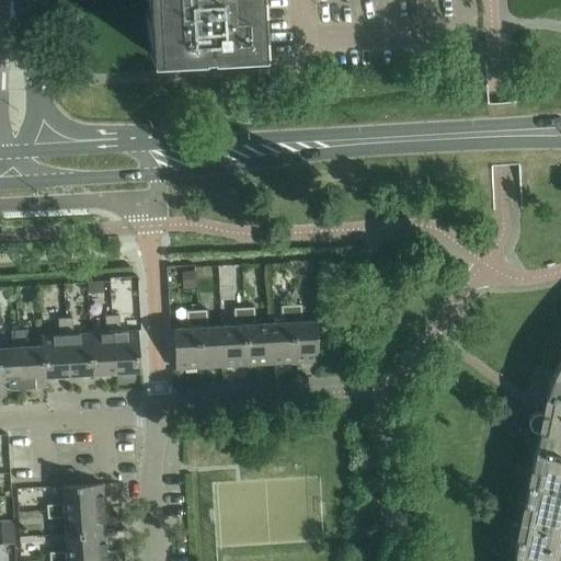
[(147,0),(150,53),(148,54),(148,55),(199,52),(199,50),(209,50),(261,48),(261,47),(259,47),(255,0),(147,0)]
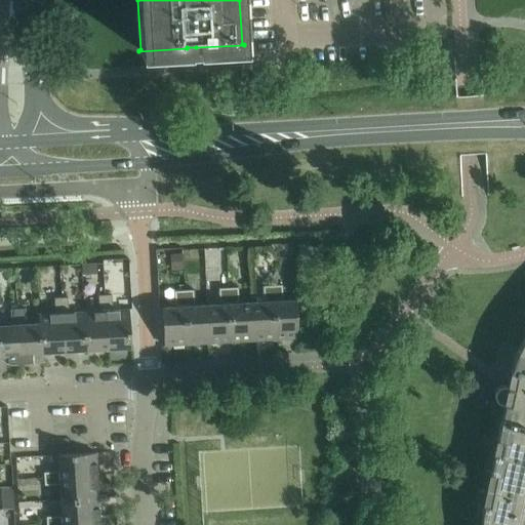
[(182,254),(171,254),(171,270),(183,270),(182,254)]
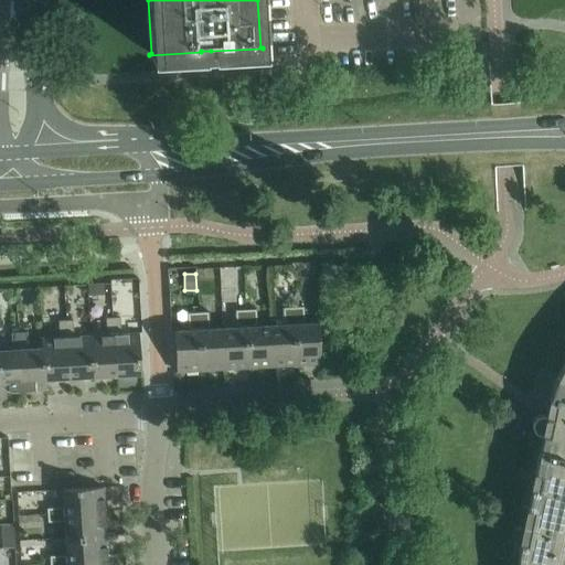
[(304,307),(292,308),(294,320),(305,319),(304,307)]
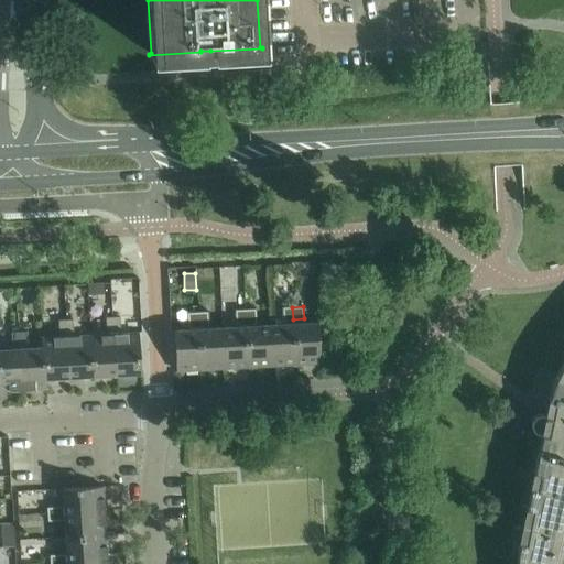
[(293,320),(292,307),(282,307),(282,320),(293,320)]
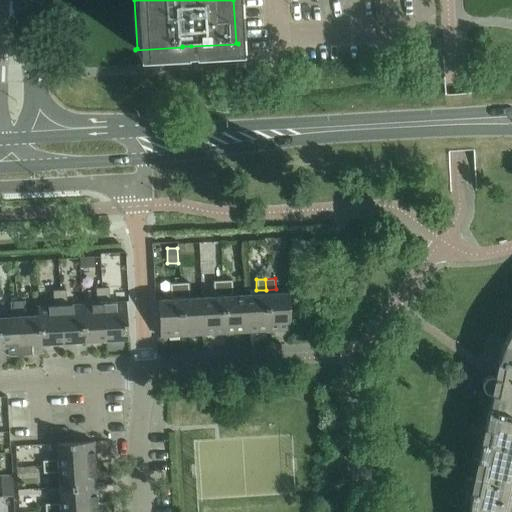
[(232,280),(222,281),(223,292),(233,291),(232,280)]
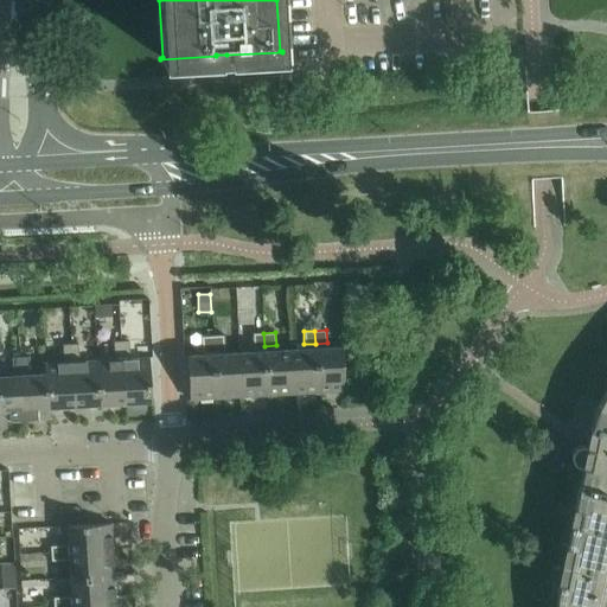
[(264,346),(263,333),(253,334),(253,347),(264,346)]
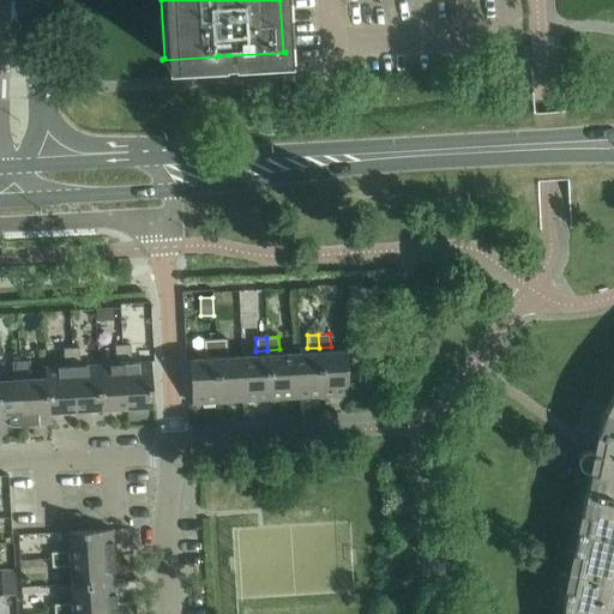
[(227,339),(215,341),(216,353),(228,353),(227,339)]
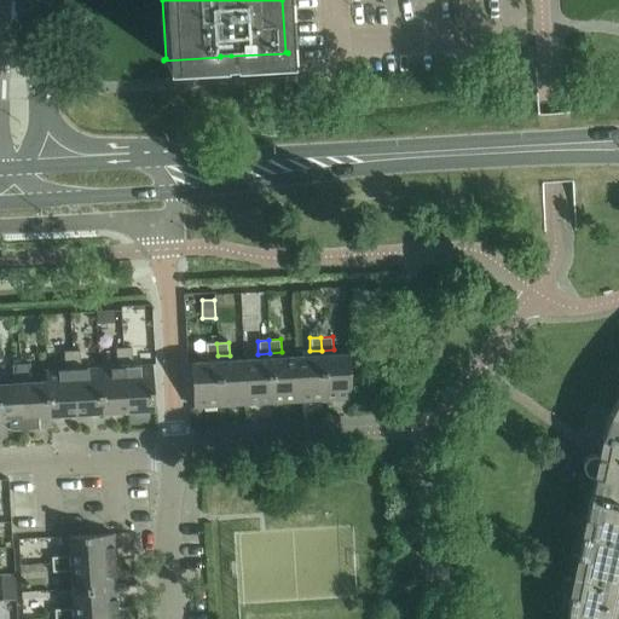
[(218,356),(217,343),(206,343),(206,357),(218,356)]
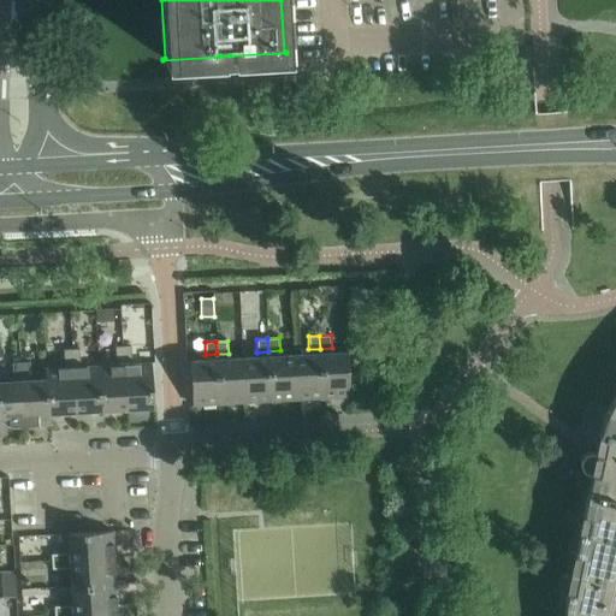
[(131,356),(131,347),(116,348),(116,357),(131,356)]
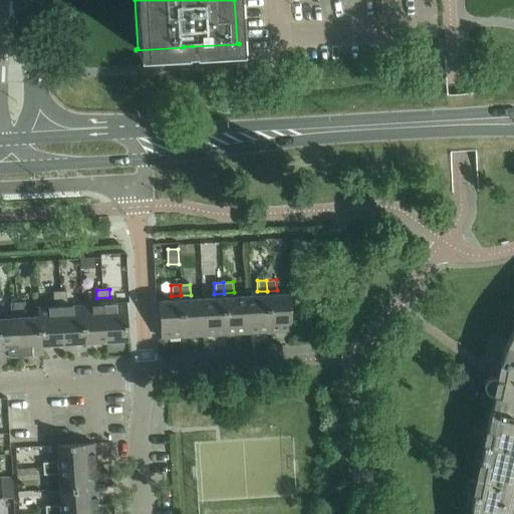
[(66,291),(59,292),(53,292),(53,300),(66,299),(66,291)]
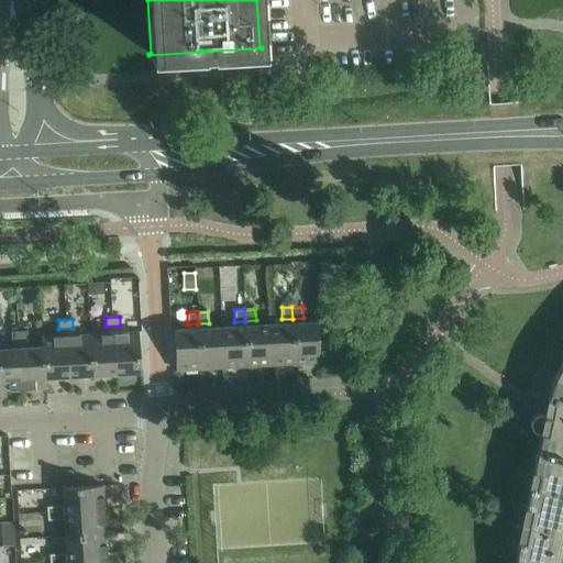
[(318,322),(293,323),(295,364),(320,363),(318,322)]
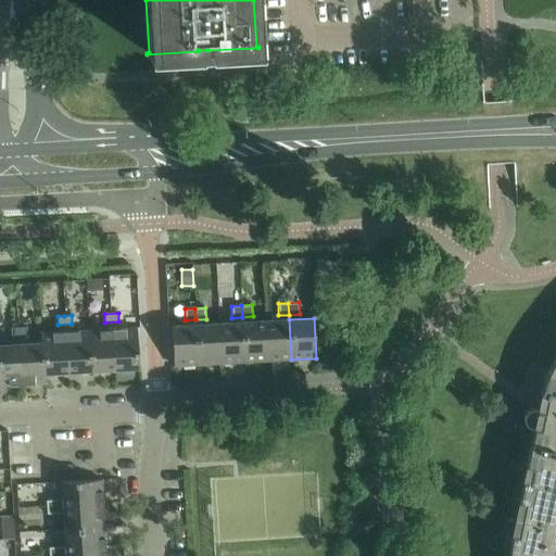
[(289,319),(266,320),(268,361),(291,359),(289,319)]
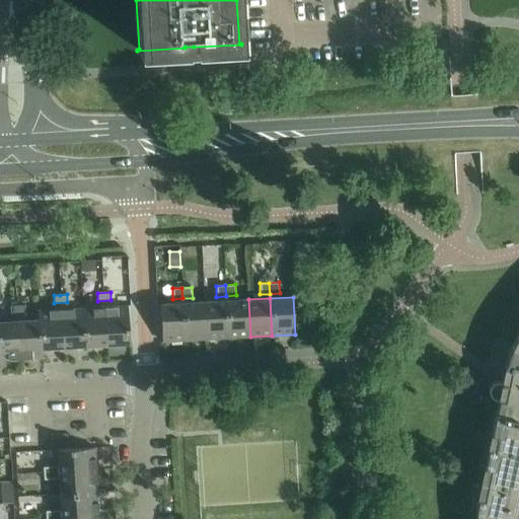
[(248,299),(226,301),(228,339),(250,337),(248,299)]
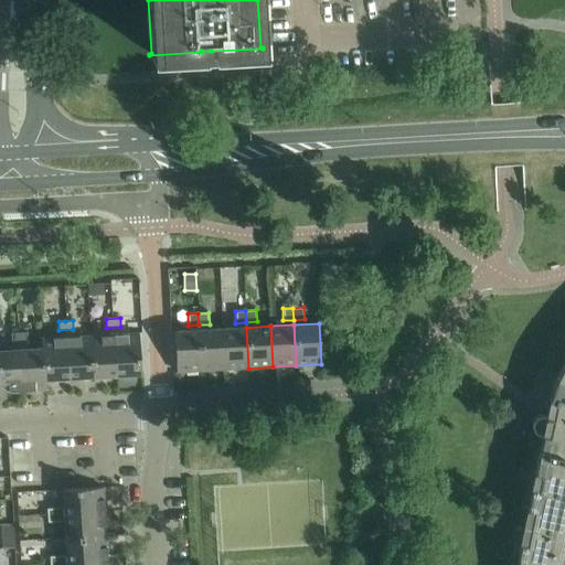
[(107,336),(114,336),(116,376),(141,374),(139,333),(120,334),(120,327),(106,328),(107,336)]
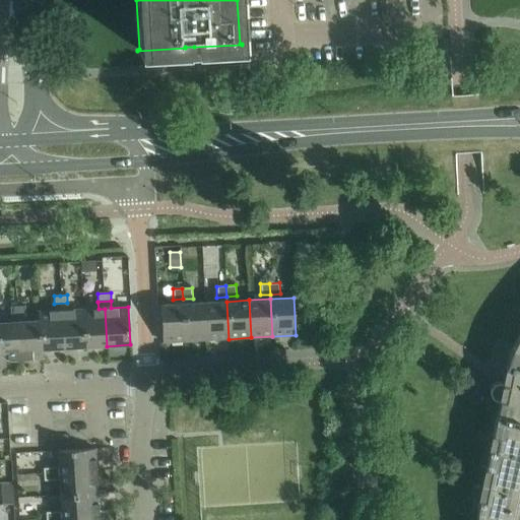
[(226,302),(205,303),(206,340),(229,339),(226,302)]
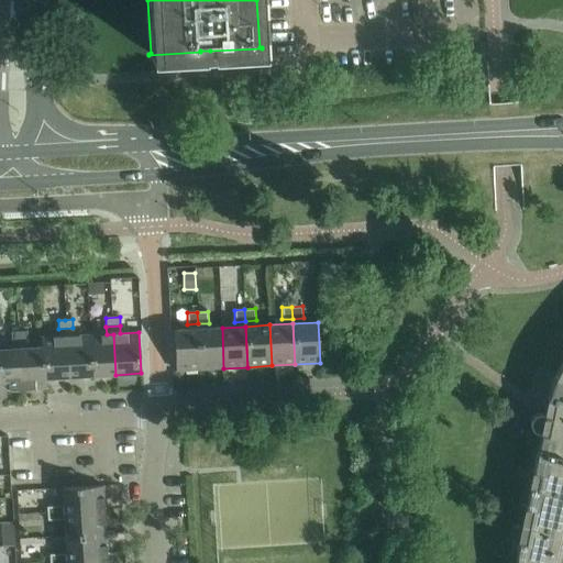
[(59,337),(66,337),(68,377),(92,376),(90,335),(73,337),(73,328),(58,329),(59,337)]
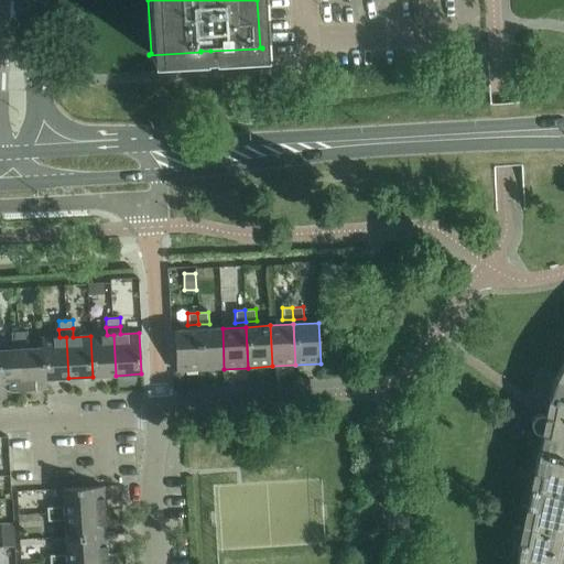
[(223,328),(198,329),(201,370),(224,369),(223,328)]
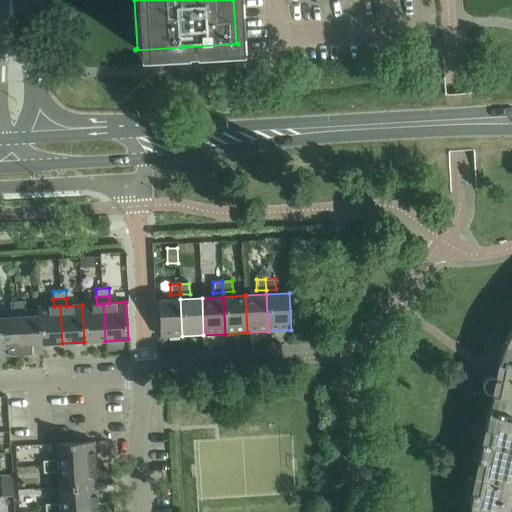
[(182,336),(180,299),(158,300),(160,337),(182,336)]
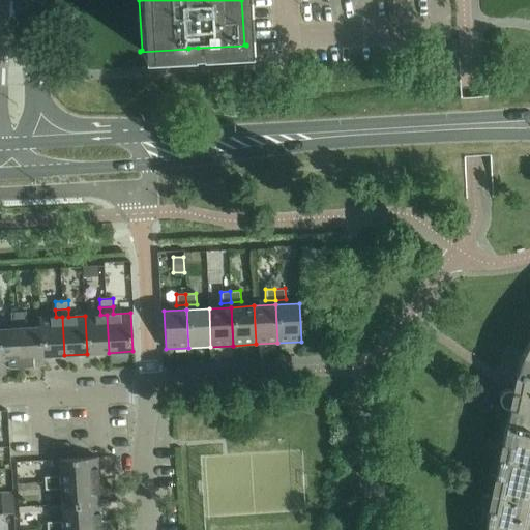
[(24,312),(17,313),(10,313),(10,321),(24,320),(24,312)]
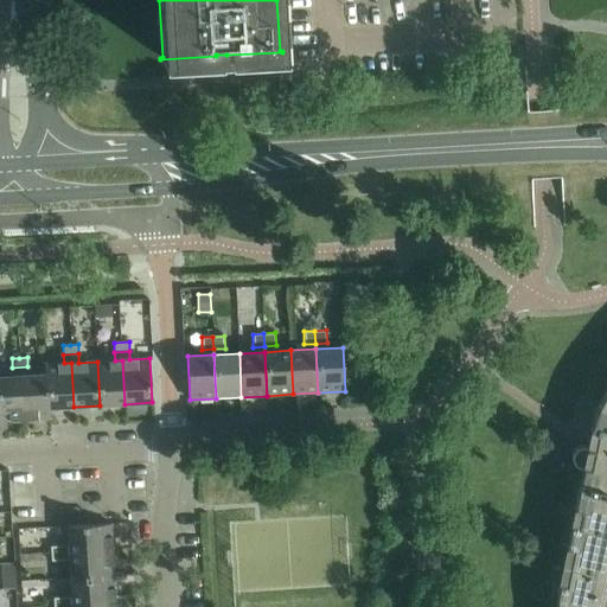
[(115,360),(97,362),(100,406),(125,404),(122,360),(115,360)]
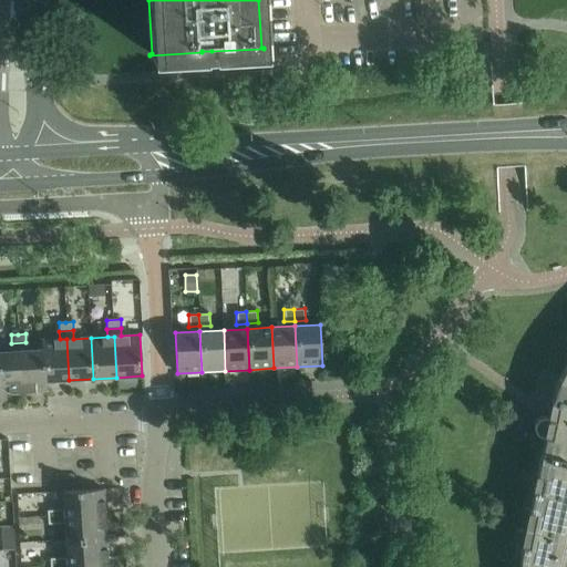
[(41,340),(42,350),(43,350),(45,381),(47,381),(69,380),(66,339),(60,339),(41,340)]
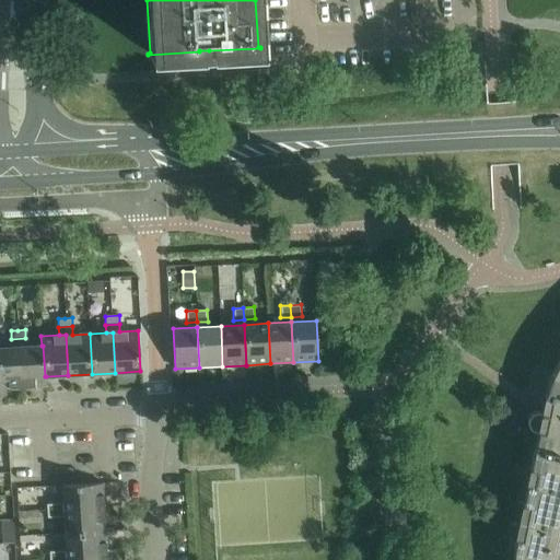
[(12,348),(19,347),(22,387),(46,386),(46,376),(45,376),(43,346),(42,346),(26,347),(25,338),(11,339),(12,348)]
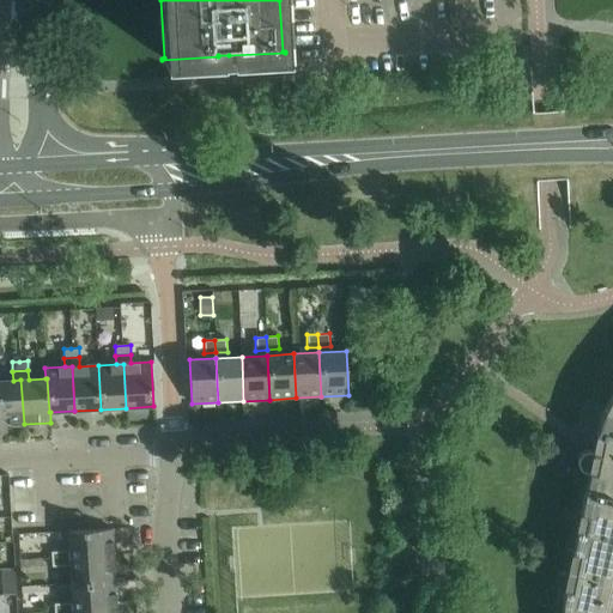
[(13,381),(0,381),(0,425),(24,424),(20,380),(13,381)]
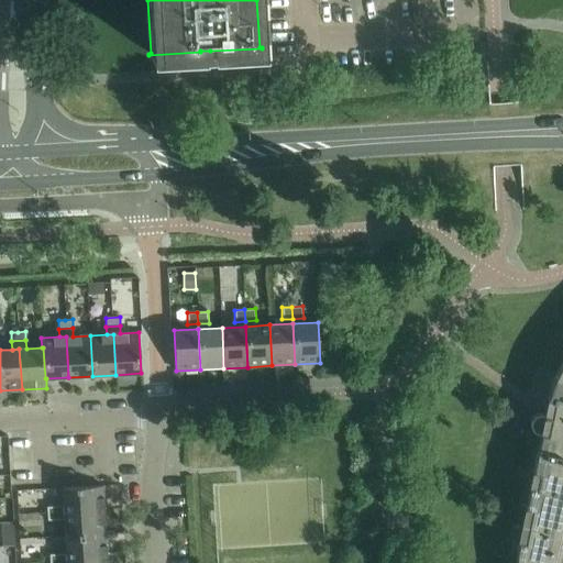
[(562,361),(562,363),(559,368),(556,374),(553,379),(551,385),(550,390),(548,396),(544,415),(542,414),(540,414),(537,415),(534,415),(533,416),(532,417),(531,418),(531,419),(530,420),(530,422),(530,423),(530,426),(530,427),(530,429),(531,430),(532,431),(533,432),(536,433),(537,434),(538,434),(540,434),(517,544),(516,549),(516,552),(516,556),(515,562),(559,562),(562,542),(562,361)]
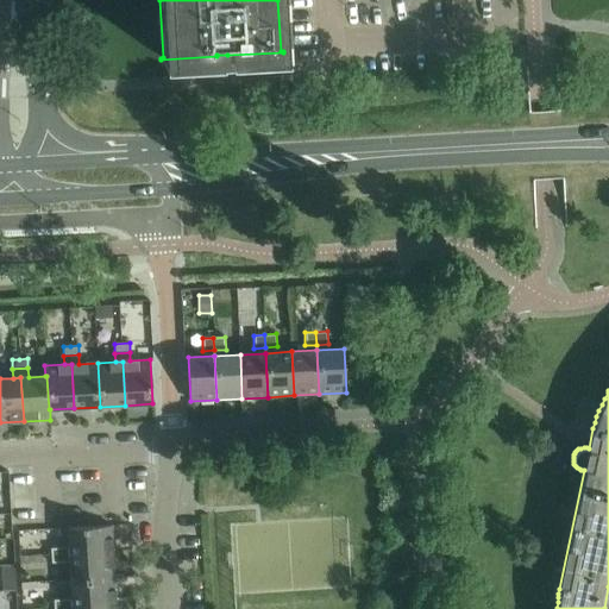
[(60,563),(69,563),(69,554),(113,552),(112,526),(68,528),(68,547),(60,547),(60,563)]
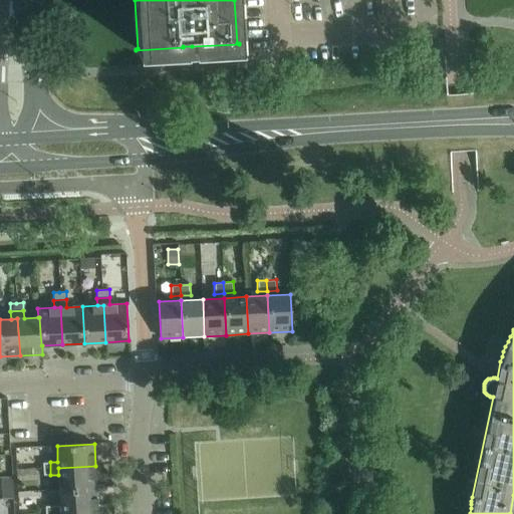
[(50,462),(42,463),(43,476),(50,475),(50,462)]
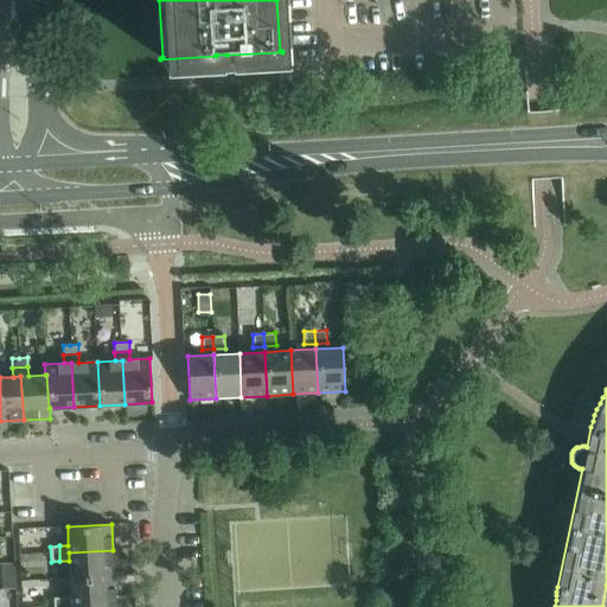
[(69,553),(69,561),(70,579),(114,576),(113,550),(69,553)]
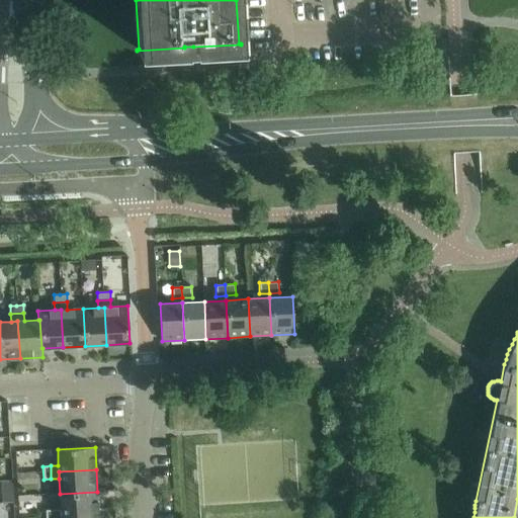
[(12,481),(1,481),(3,503),(13,503),(12,481)]
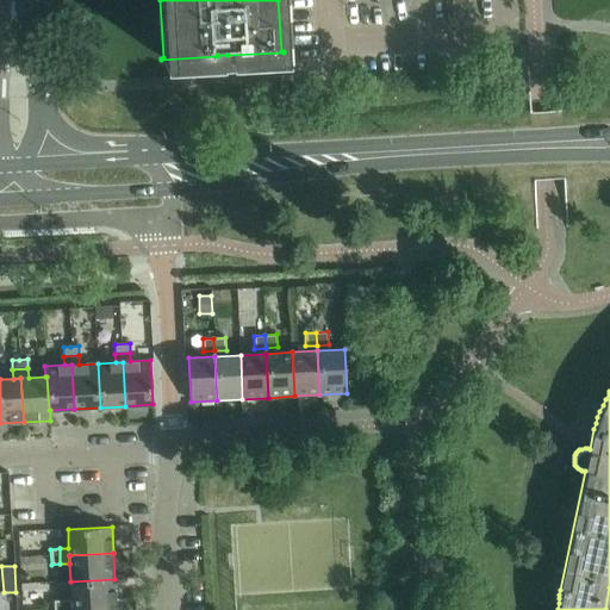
[(114,579),(70,582),(72,599),(62,601),(62,609),(72,609),(72,607),(116,604),(114,579)]
